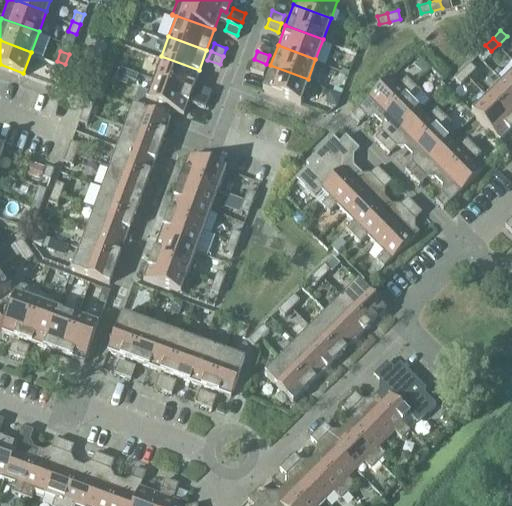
[(161,56),(154,77),(191,90),(199,70),(161,56)]
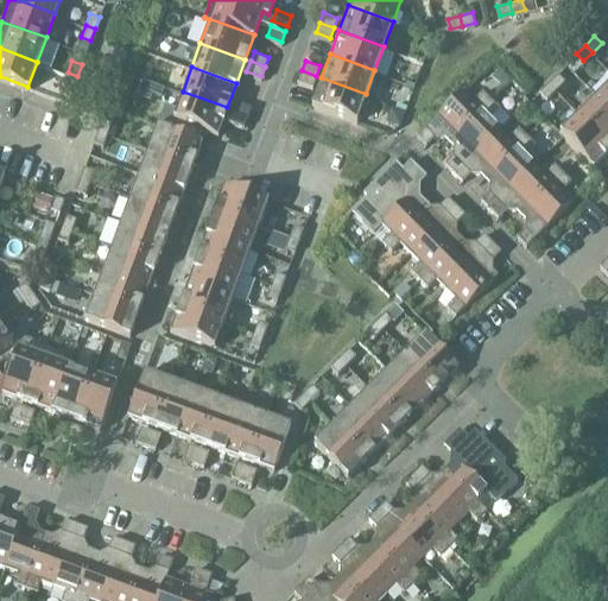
[(316,76),(302,70),(298,80),(312,86),(316,76)]
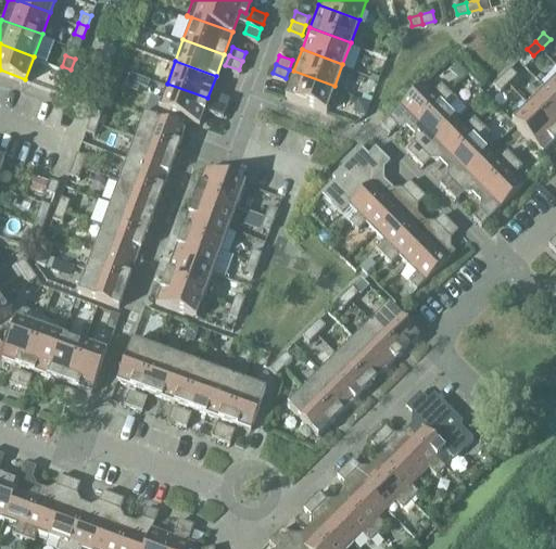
[(502,74),(508,80),(517,73),(510,65),(502,74)]
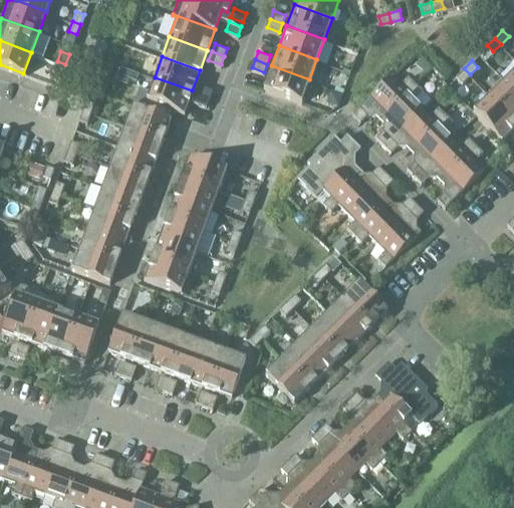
[(53,71),(61,74),(65,64),(57,61),(53,71)]
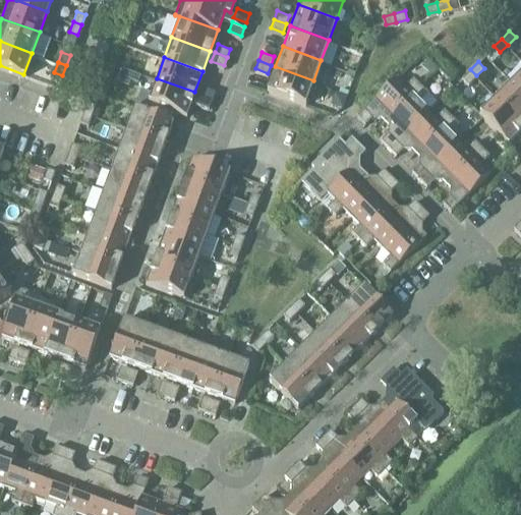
[(120,64),(116,76),(127,80),(132,69),(120,64)]
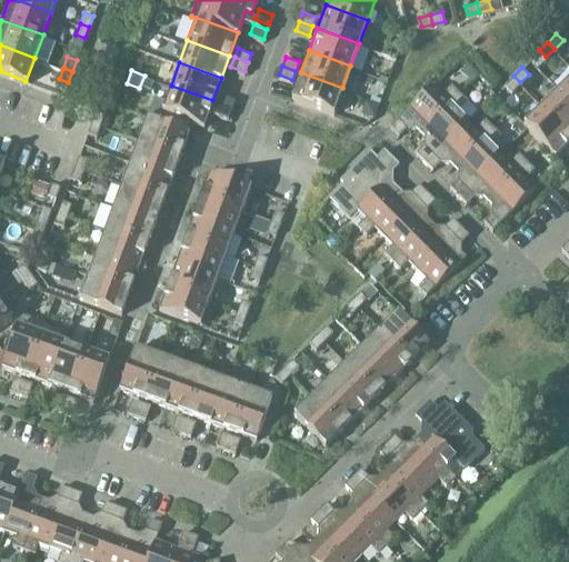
[(342,88),(300,72),(292,96),(333,111),(342,88)]
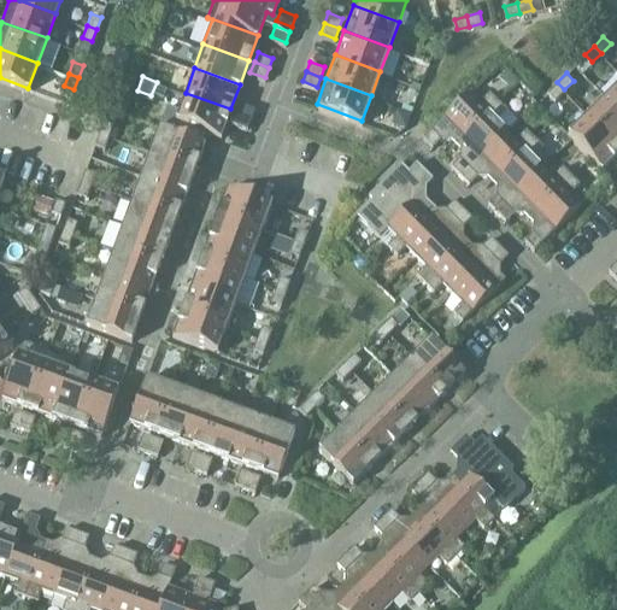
[(564,89),(557,82),(547,92),(554,99),(564,89)]
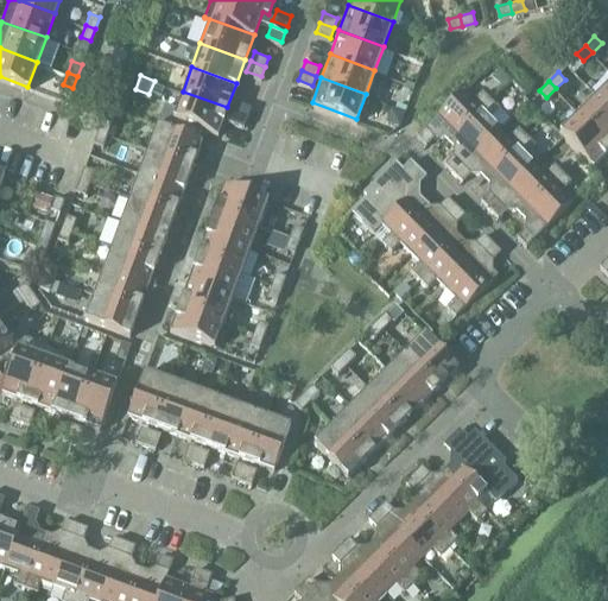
[(607,82),(597,93),(607,103),(607,82)]
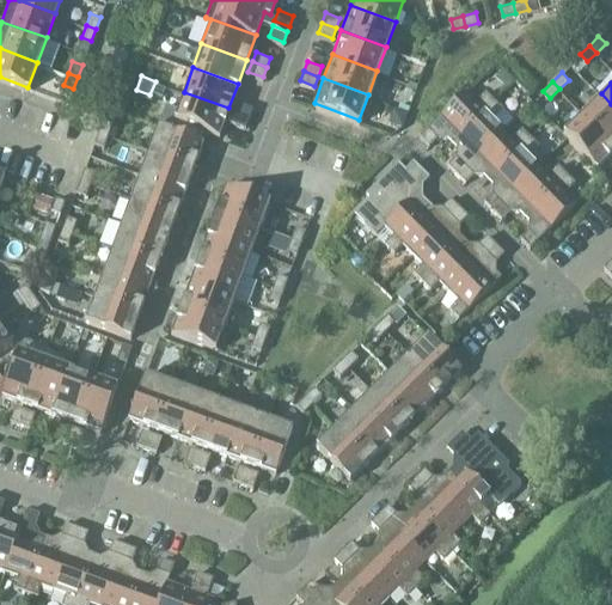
[(447,135),(452,140),(494,98),(485,89),(477,97),(466,87),(420,134),(429,144),(436,135),(447,135)]
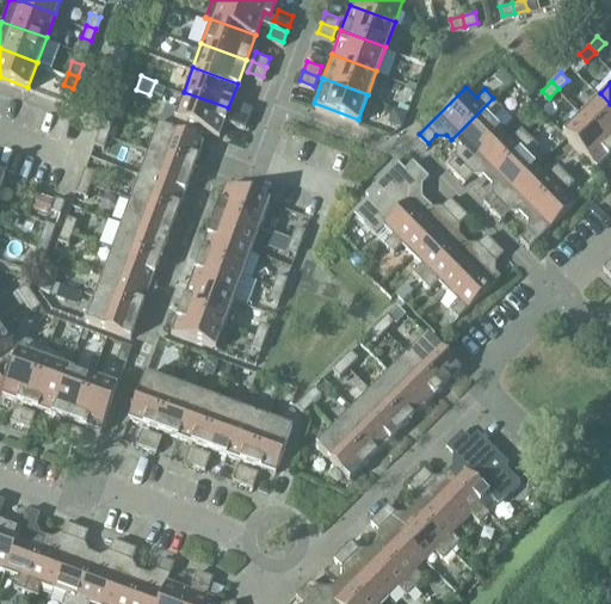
[(228,108),(184,92),(174,117),(218,133),(228,108)]
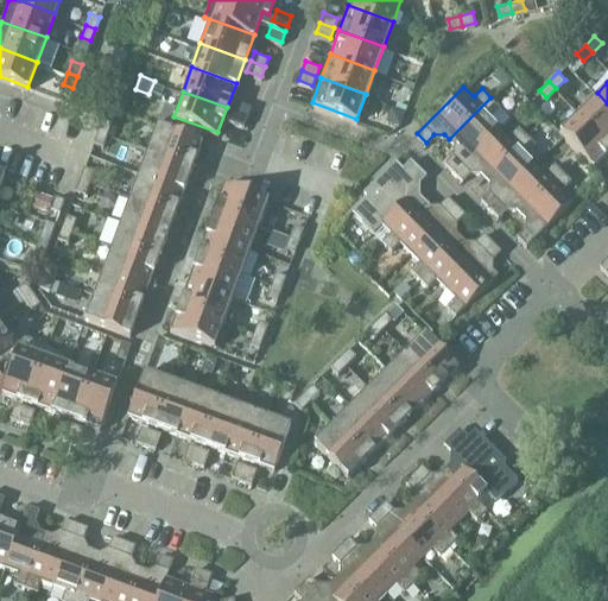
[(607,103),(597,93),(578,112),(607,140),(607,103)]
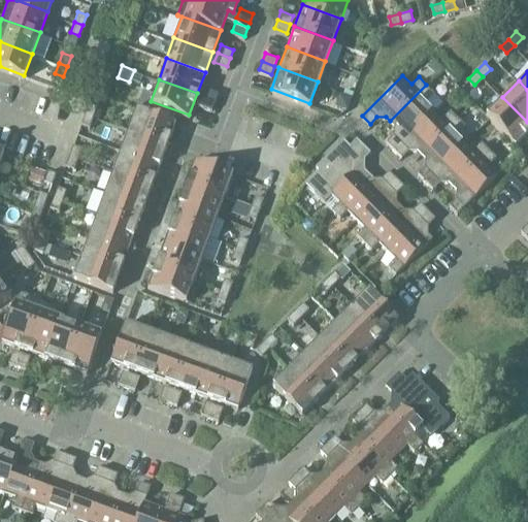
[(386,140),(394,148),(434,107),(426,99),(433,92),(426,85),(390,121),(393,125),(393,133),(386,140)]
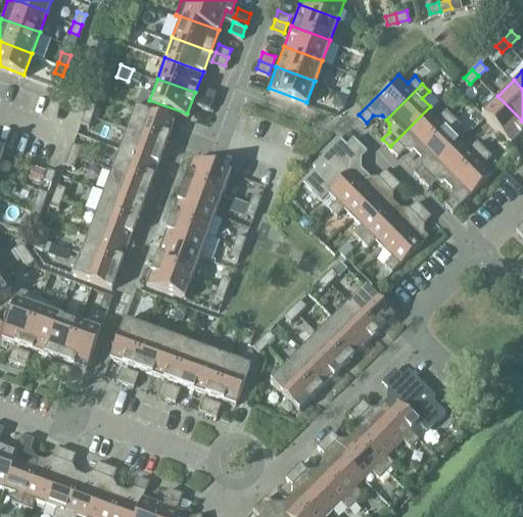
[(200,94),(212,99),(216,90),(203,86),(200,94)]
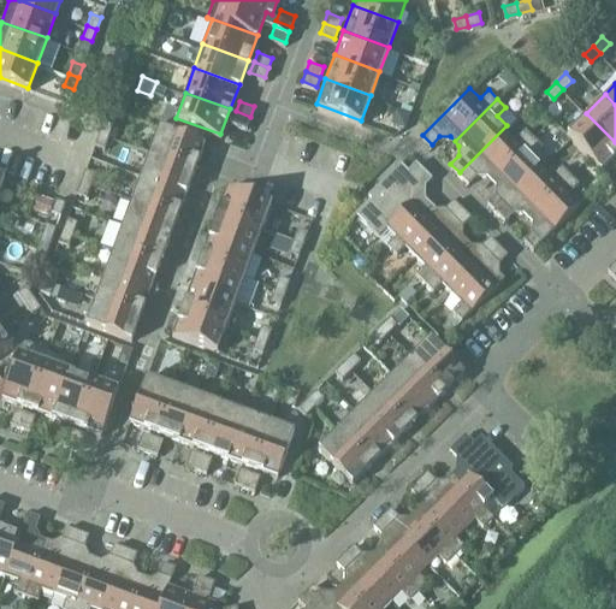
[(410,111),(396,106),(394,113),(397,122),(406,125),(410,111)]
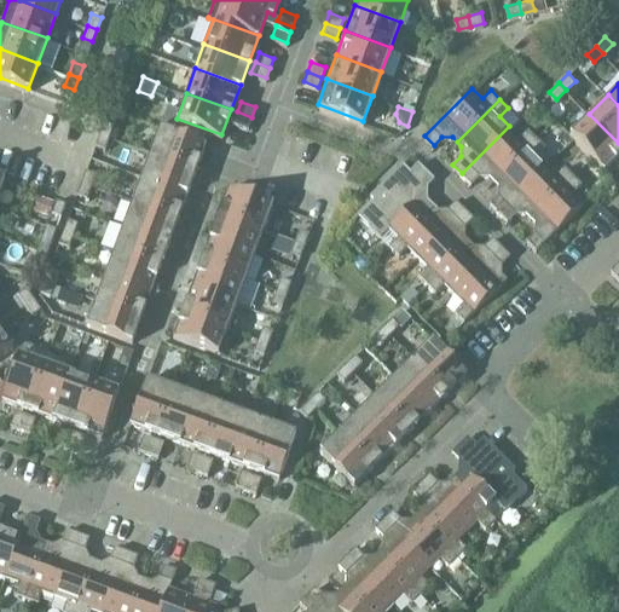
[(237,111),(233,121),(248,127),(252,117),(237,111)]
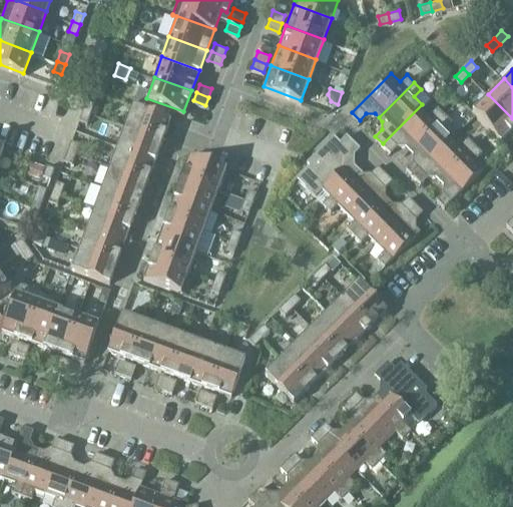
[(512,125),(512,118),(488,94),(472,110),(500,138),(512,125)]
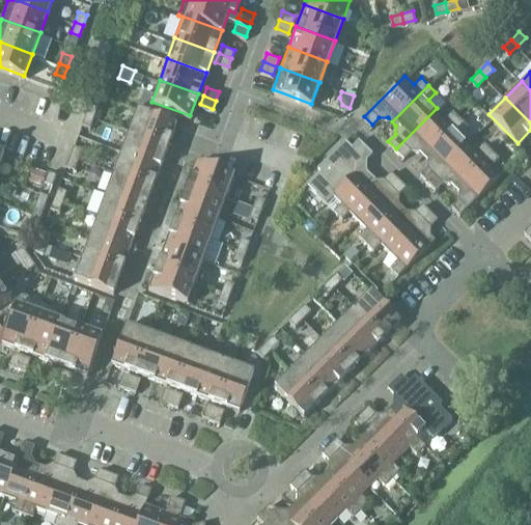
[(85,112),(93,115),(98,105),(89,102),(85,112)]
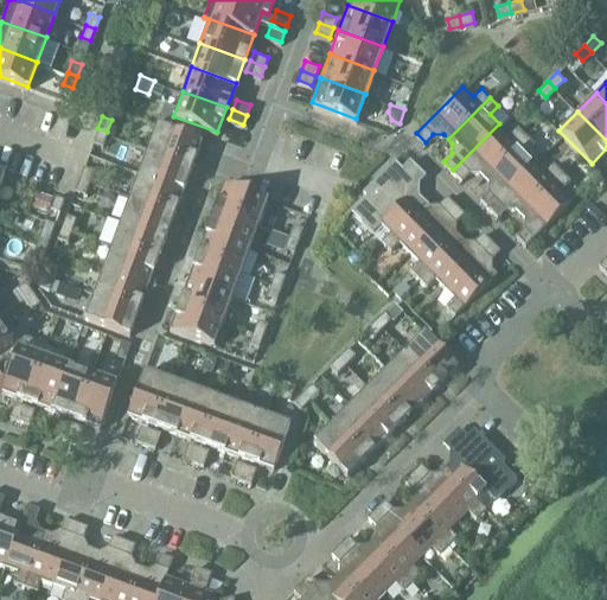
[(157,122),(148,147),(192,164),(202,139),(157,122)]
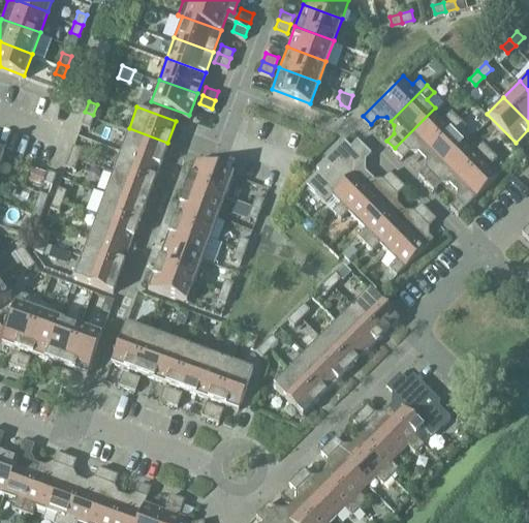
[(443,116),(435,108),(395,148),(402,156),(409,149),(417,149),(422,153),(458,117),(450,109),(443,116)]
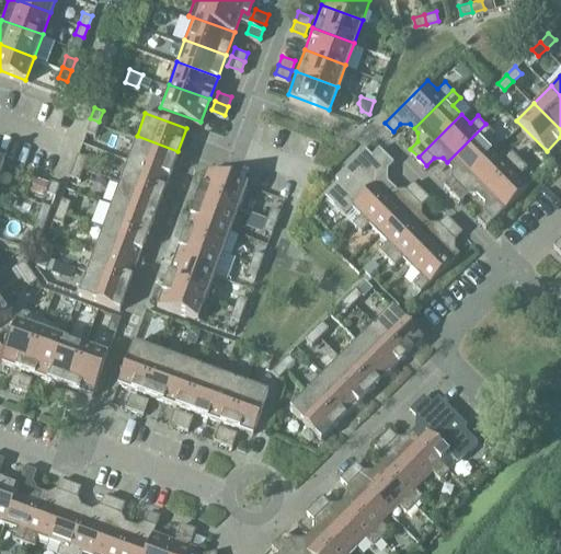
[(99,122),(90,118),(86,129),(94,133),(99,122)]
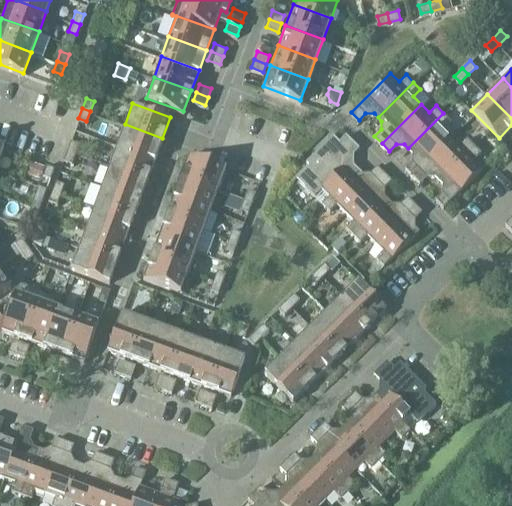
[(405,167),(412,174),(452,135),(444,127),(451,120),(443,113),(408,148),(412,151),(412,160),(405,167)]
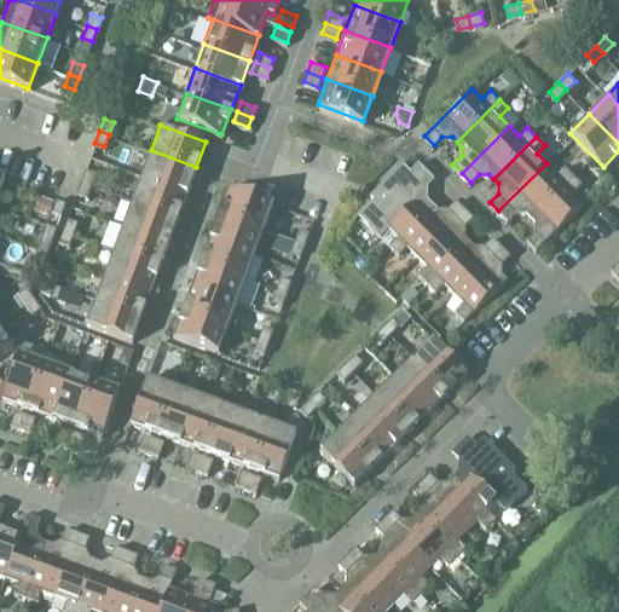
[(151,150),(142,174),(187,191),(196,167),(151,150)]
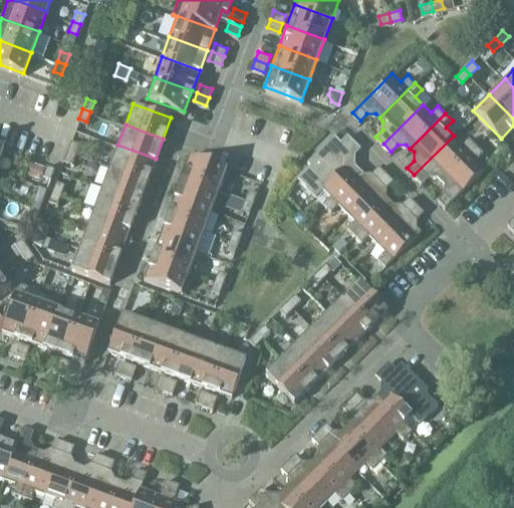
[(322,188),(330,195),(330,196),(359,168),(351,160),(351,156),(360,147),(347,133),(340,140),(334,134),(307,161),(309,164),(297,176),(315,195),(322,188)]
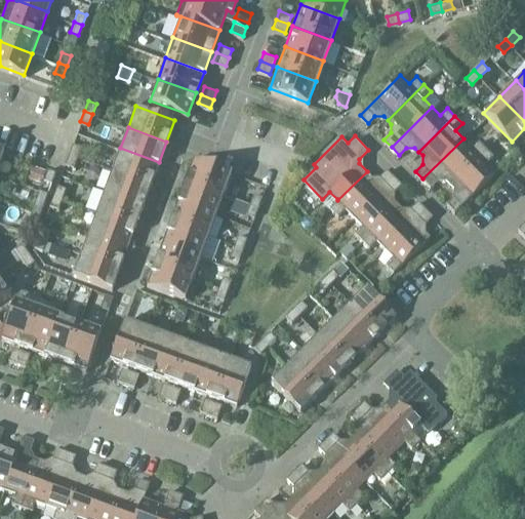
[(446,180),(449,184),(486,147),(479,140),(471,147),(463,138),(422,178),(430,186),(437,180),(446,180)]
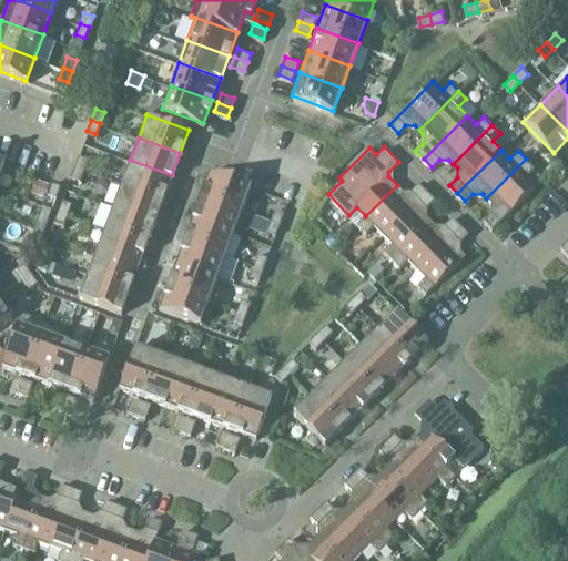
[(74,165),(83,169),(88,157),(79,153),(74,165)]
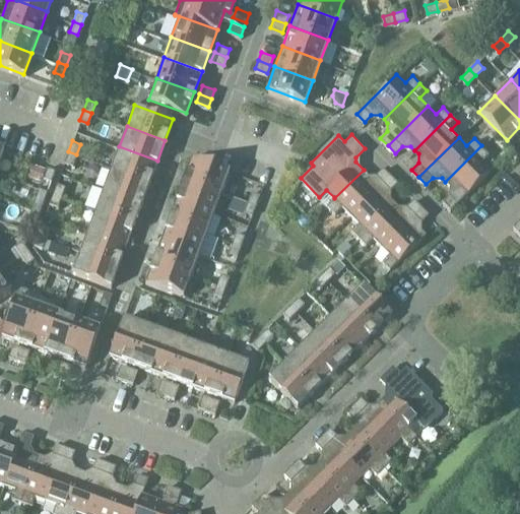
[(481,145),(445,182),(449,185),(449,194),(442,200),(450,208),(490,169),(481,161),(489,153),(481,145)]
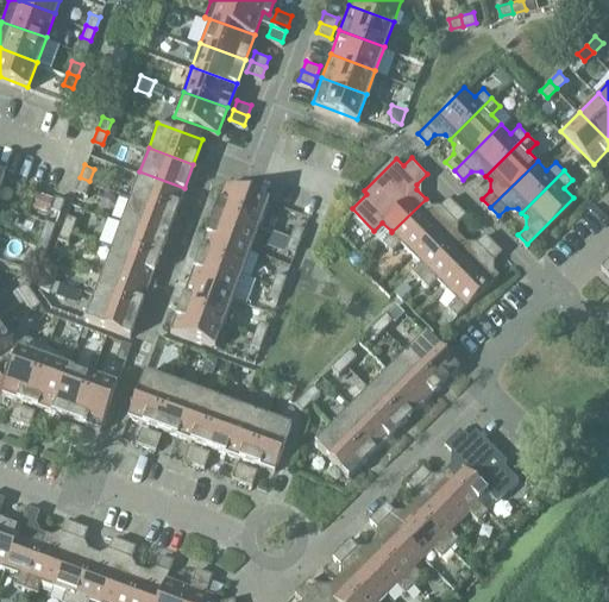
[(139,171),(131,195),(175,212),(184,188),(139,171)]
